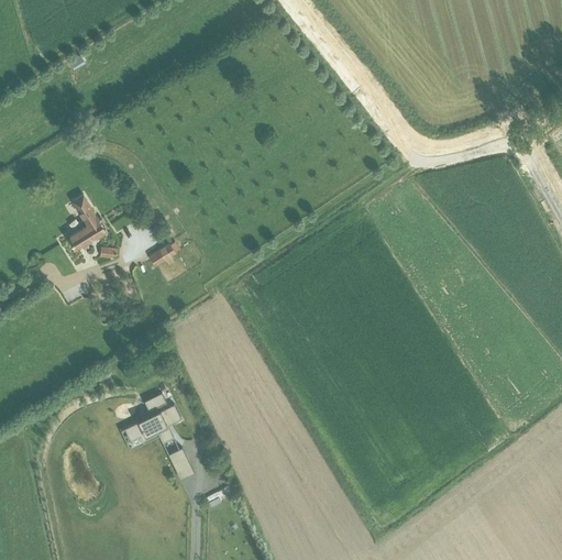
[(80,56),(68,63),(73,70),(85,64),(80,56)]
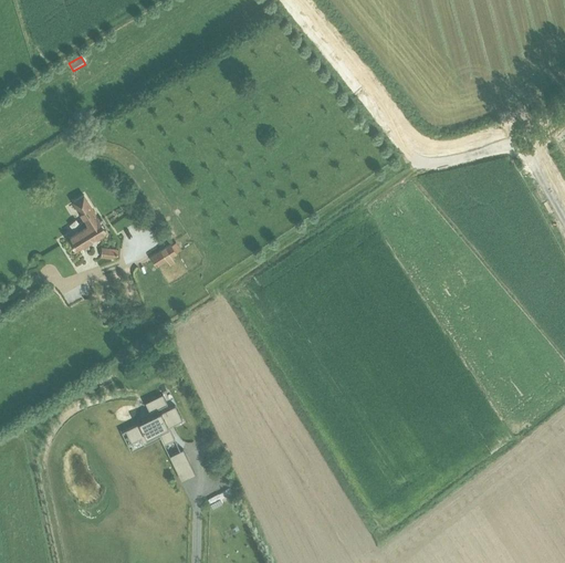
[(87,228),(69,240),(76,251),(105,233),(104,232),(107,230),(102,221),(100,222),(85,198),(83,196),(72,204),(87,228)]
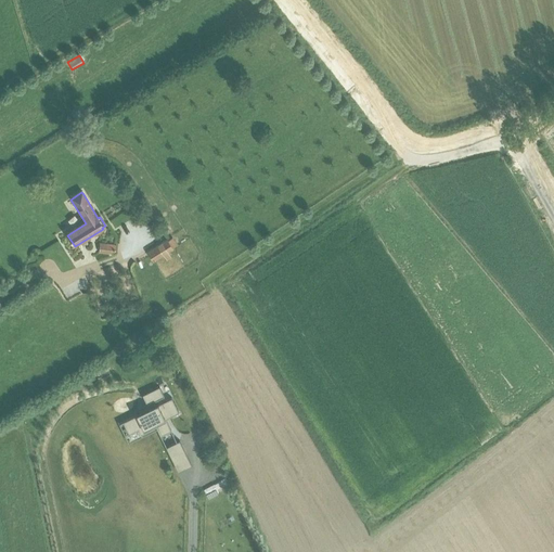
[(167,243),(172,251),(177,247),(171,240),(167,243)]
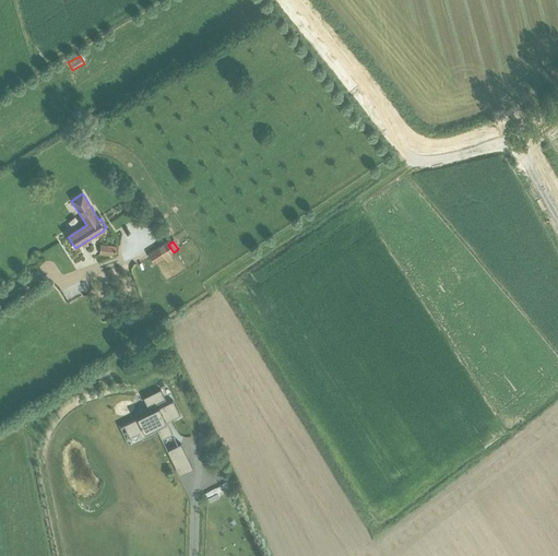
[(174,252),(168,245),(167,244),(147,256),(154,265),(164,259),(168,264),(173,262),(169,257),(175,252),(174,252)]
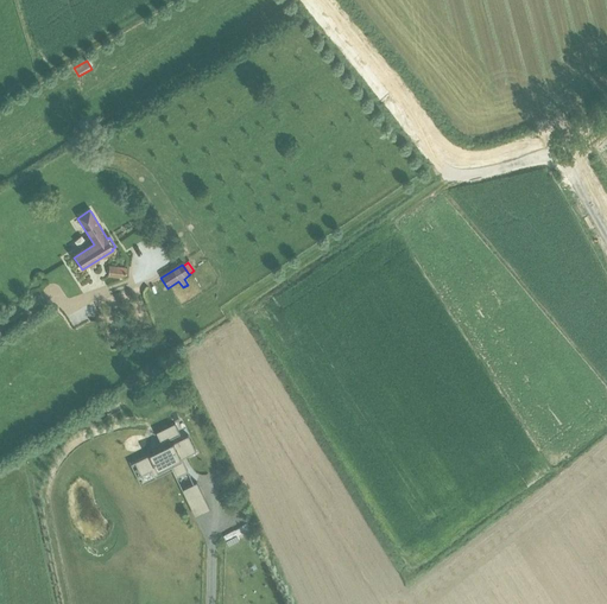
[(109,267),(108,279),(127,280),(128,269),(109,267)]
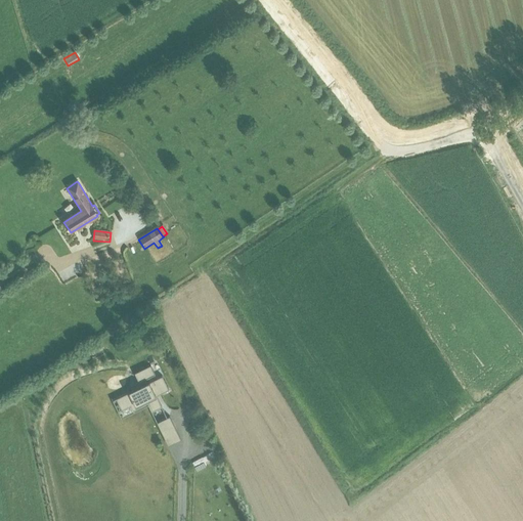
[(149,365),(133,374),(138,384),(155,376),(149,365)]
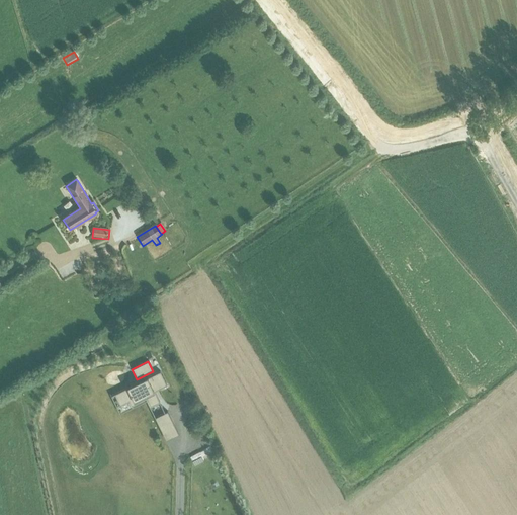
[(160,372),(110,397),(115,409),(127,403),(131,407),(145,401),(149,408),(159,403),(154,393),(166,387),(160,372)]
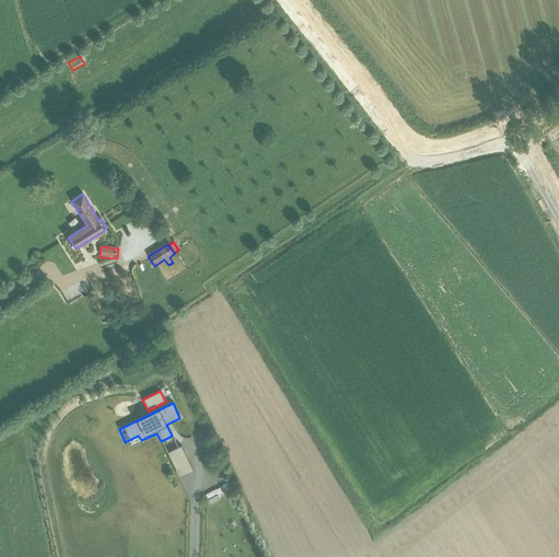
[(181,447),(166,453),(179,478),(193,472),(181,447)]
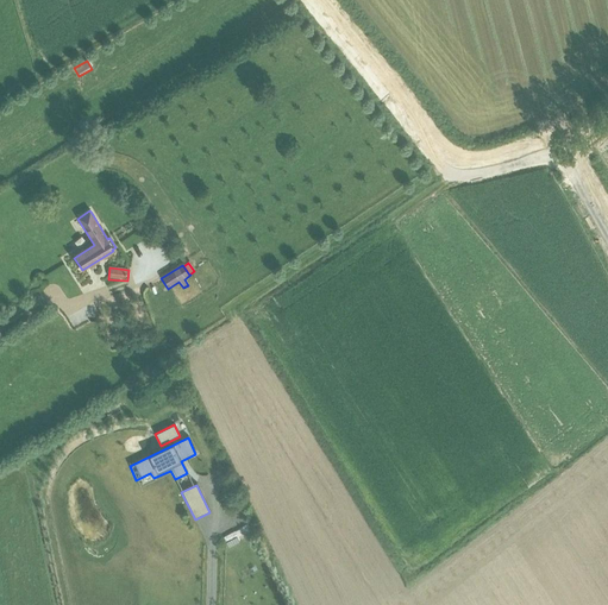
[(246,527),(223,539),(226,544),(232,541),(234,546),(252,536),(246,527)]
